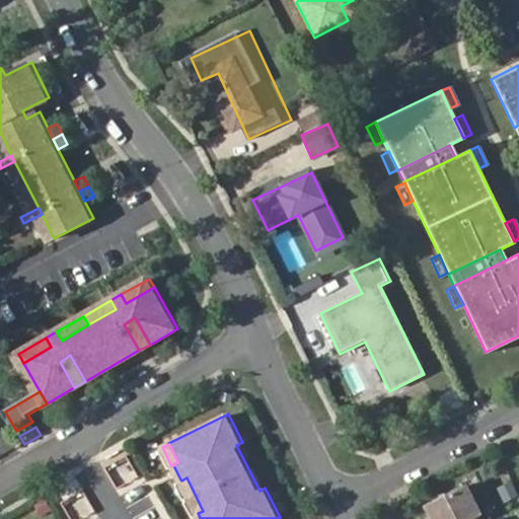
[(203,511),(187,477),(181,480),(180,479),(179,479),(188,498),(197,515),(199,515),(198,513),(203,511)]
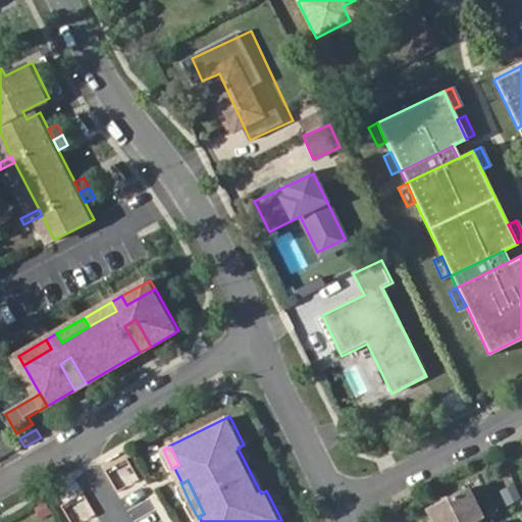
[(487,517),(472,487),(431,508),(438,521),(477,521),(482,520),(487,517)]
